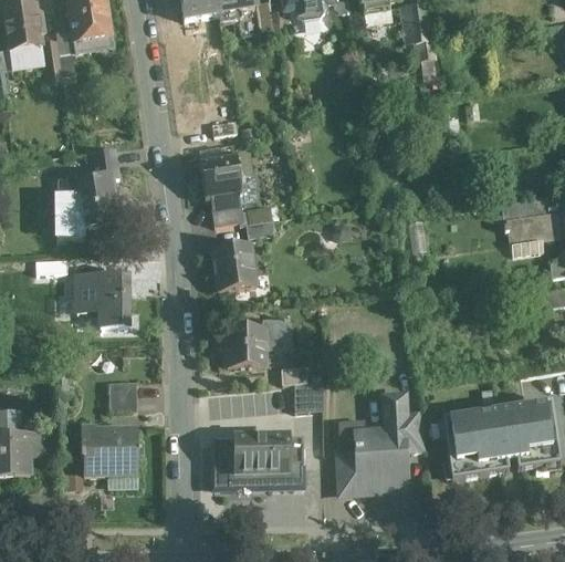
[(67,0),(75,54),(90,52),(89,41),(113,38),(107,0),(67,0)]
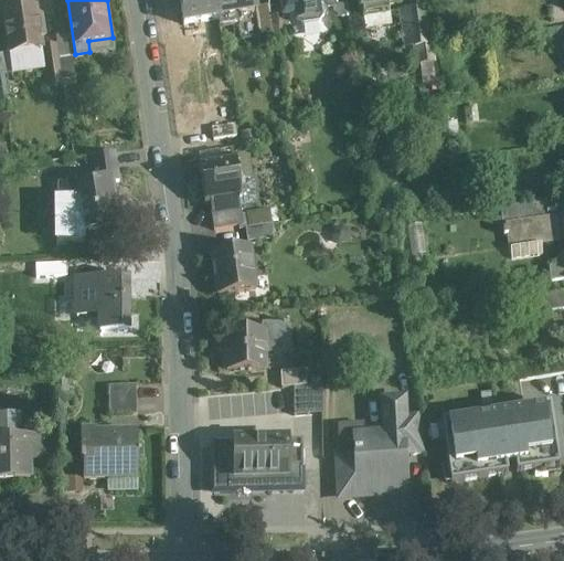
[(181,0),(184,21),(220,16),(217,0),(181,0)]
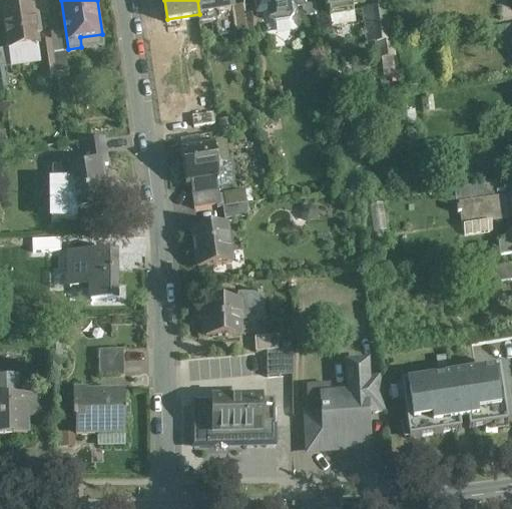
[(197,0),(199,14),(200,19),(218,16),(219,16),(218,11),(232,9),(233,9),(232,4),(231,0),(197,0)]
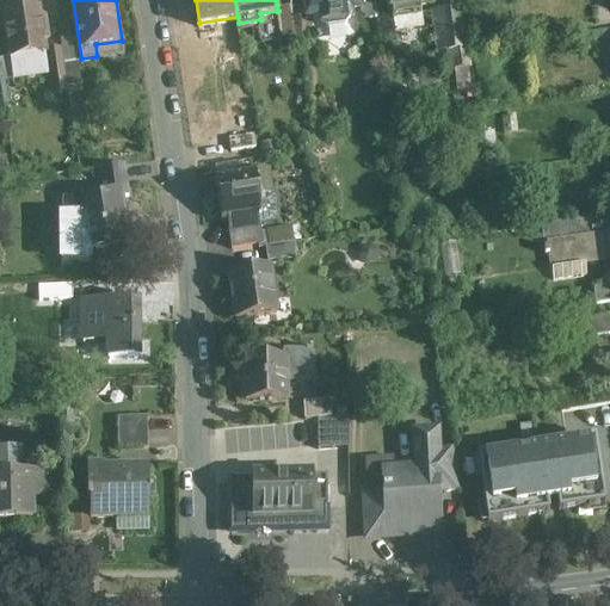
[(306,0),(307,12),(320,10),(321,19),(328,24),(346,22),(351,14),(350,6),(361,5),(362,4),(362,0),(306,0)]
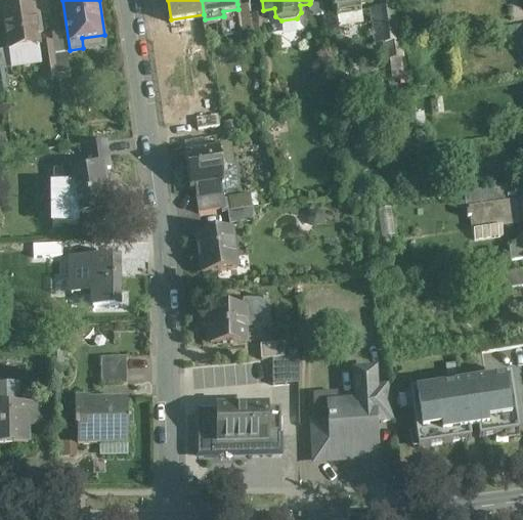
[(310,0),(310,3),(309,4),(311,14),(324,12),(322,0),(310,0)]
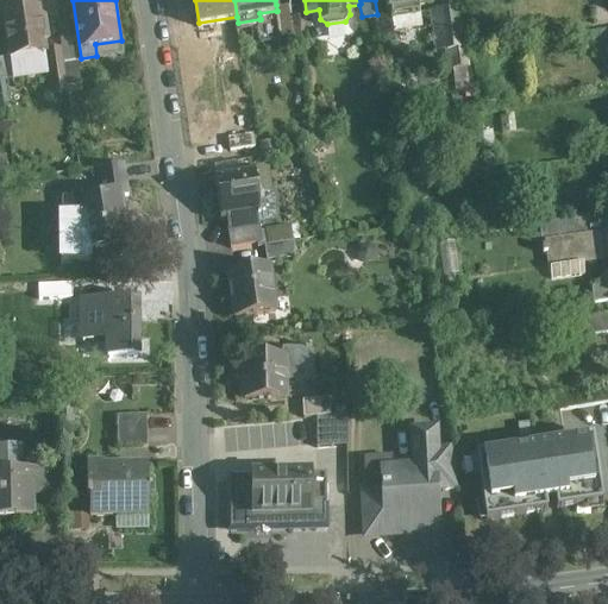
[(387,0),(389,8),(392,7),(392,16),(419,12),(418,4),(433,1),(433,0),(387,0)]
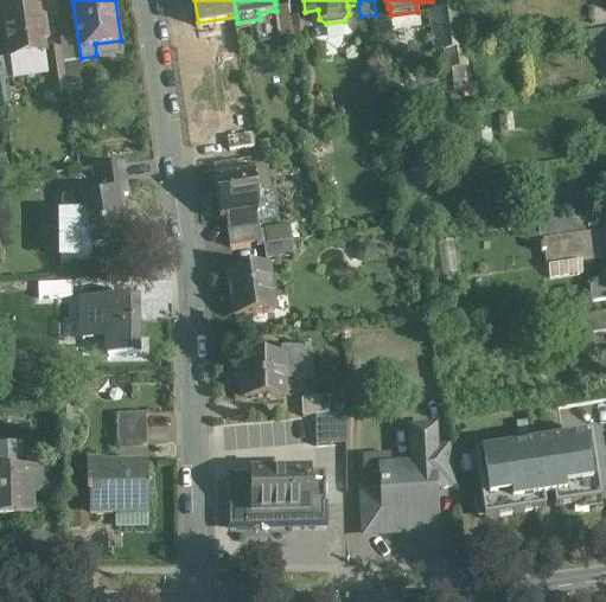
[(291,2),(275,5),(276,11),(275,11),(279,33),(294,31),(291,2)]
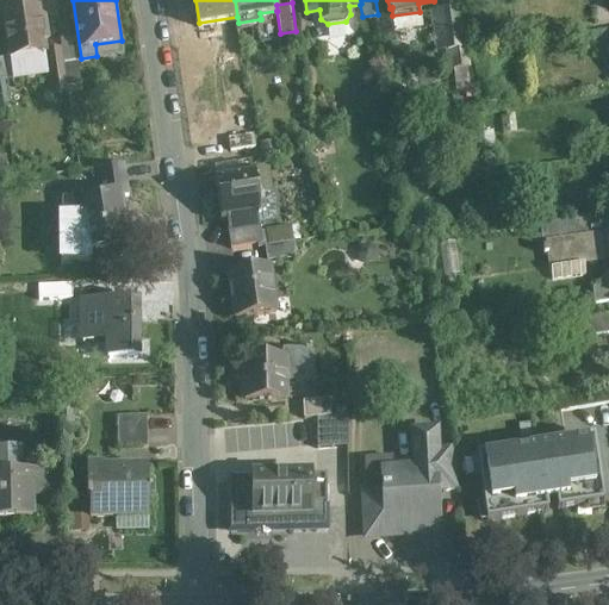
[(39,4),(4,10),(11,54),(47,48),(39,4)]
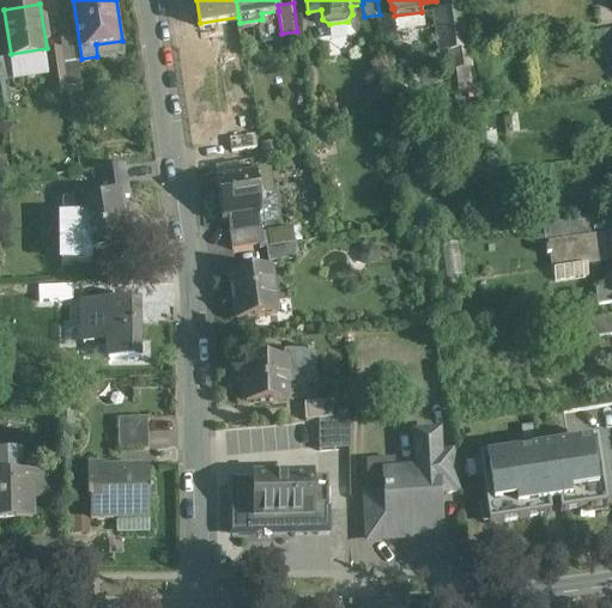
[(466,7),(446,10),(452,49),(471,47),(466,7)]
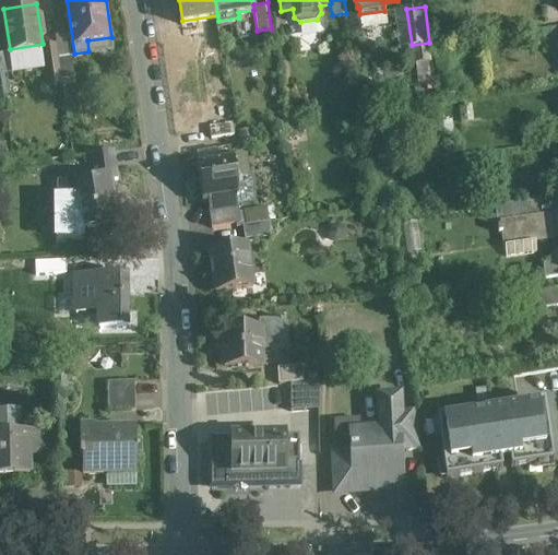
[(253,10),(238,12),(239,18),(238,18),(240,33),(257,31),(253,10)]
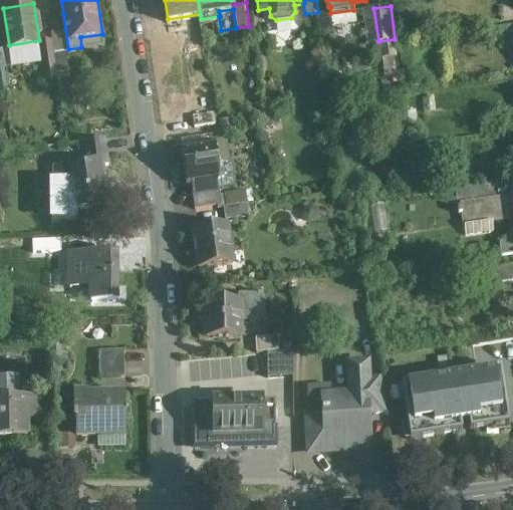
[(511,22),(490,25),(492,39),(512,36),(512,29),(511,22)]
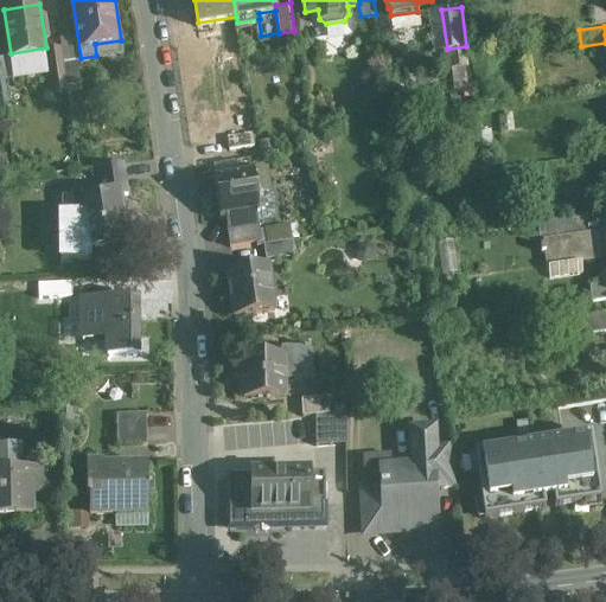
[(62,45),(46,47),(52,90),(68,88),(68,82),(64,59),(62,45)]
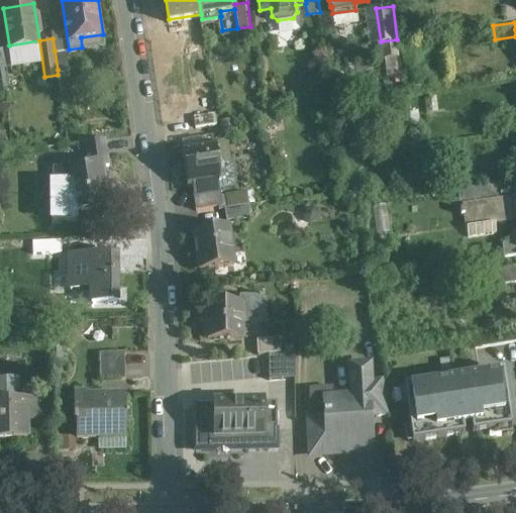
[(397,39),(381,41),(383,56),(399,54),(397,39)]
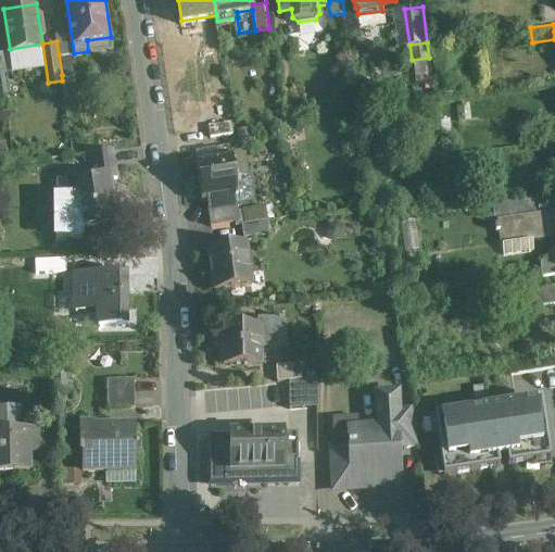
[(70,52),(59,54),(62,75),(73,74),(70,52)]
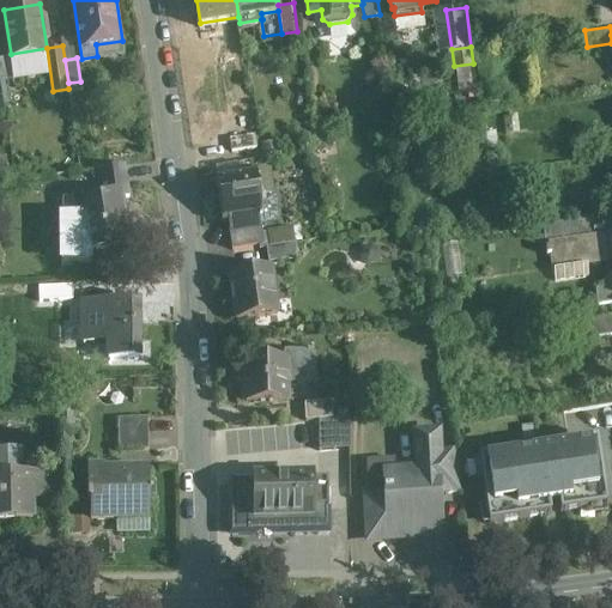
[(255,132),(230,134),(232,147),(258,144),(255,132)]
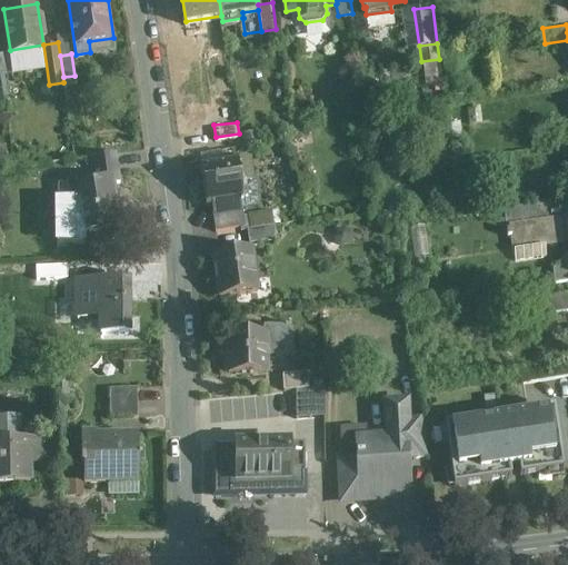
[(117,149),(91,154),(95,177),(96,182),(116,180),(121,179),(117,149)]
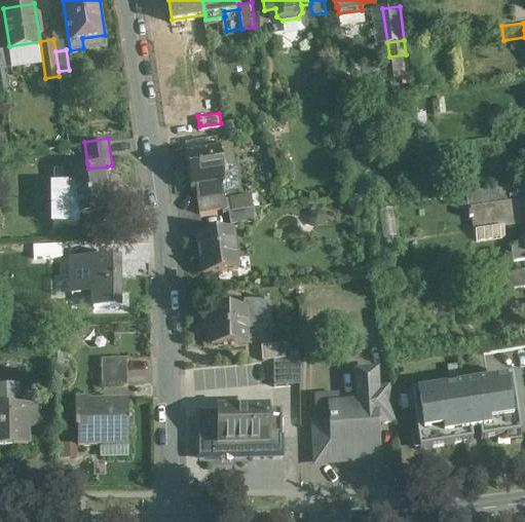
[(221,141),(207,143),(207,147),(186,150),(191,188),(196,187),(197,196),(223,193),(223,192),(222,185),(226,184),(223,165),(234,164),(231,144),(221,145),(221,141)]
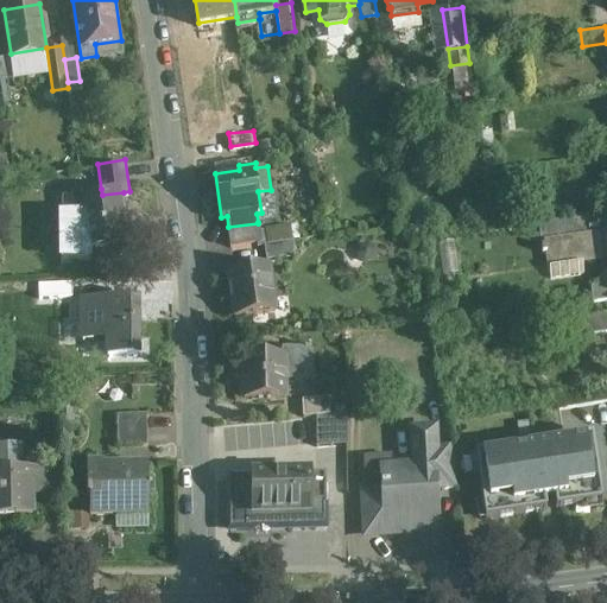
[(124,192),(102,195),(101,189),(74,192),(76,211),(71,211),(73,213),(62,214),(62,232),(62,255),(89,254),(89,245),(131,239),(124,192)]
